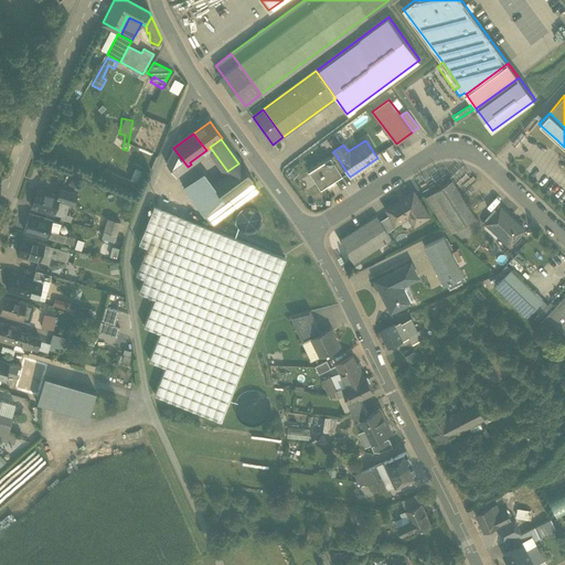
[(347,172),(336,155),(330,158),(341,176),(347,172)]
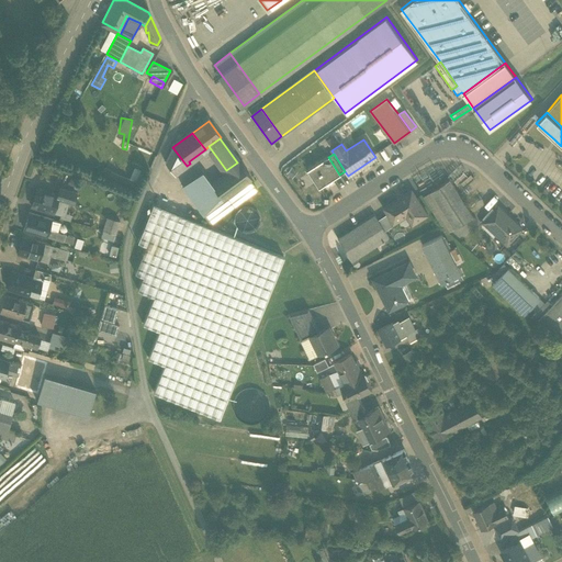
[(328,156),(306,170),(317,189),(339,175),(328,157),(328,156)]
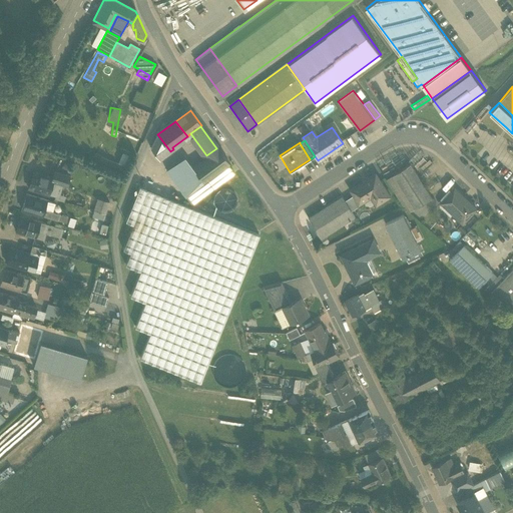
[(206,155),(191,166),(203,182),(227,165),(229,164),(217,147),(216,148),(206,155)]
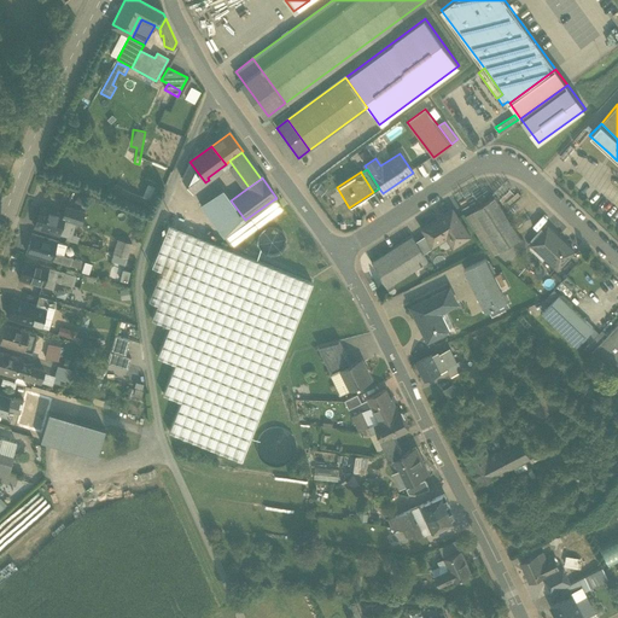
[(215,196),(202,205),(223,237),(229,232),(215,213),(223,207),(215,196)]
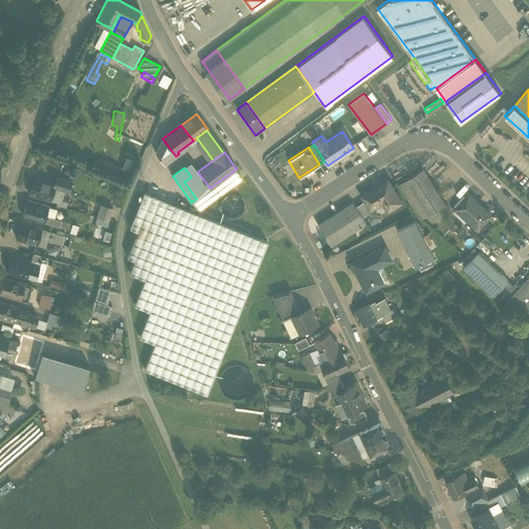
[(445,203),(423,168),(405,180),(428,214),(445,203)]
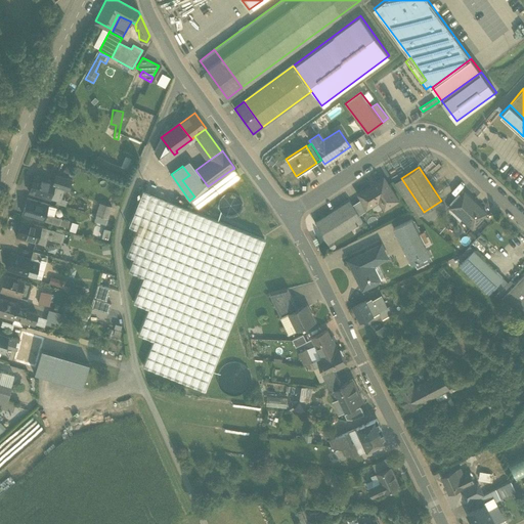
[(208,186),(194,197),(201,206),(239,177),(232,169),(208,186)]
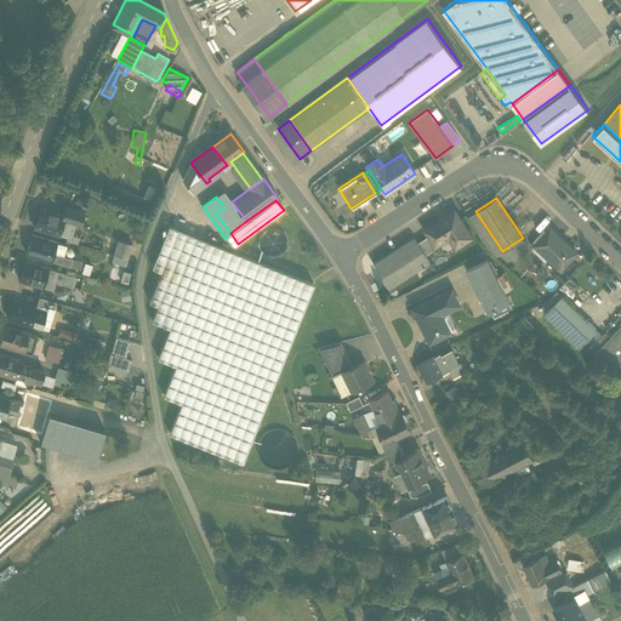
[(246,221),(232,201),(224,208),(216,214),(231,233),(246,221)]
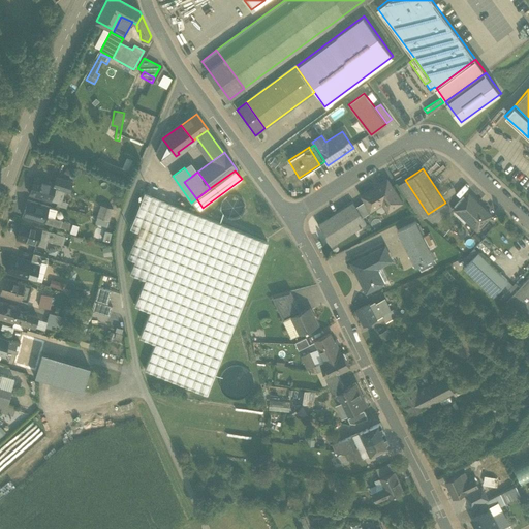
[(55,183),(35,177),(29,193),(50,199),(54,185),(55,183)]
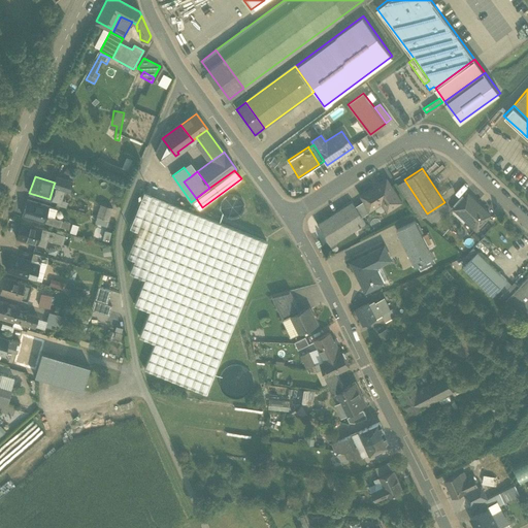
[(69,182),(58,178),(57,186),(65,188),(67,189),(69,182)]
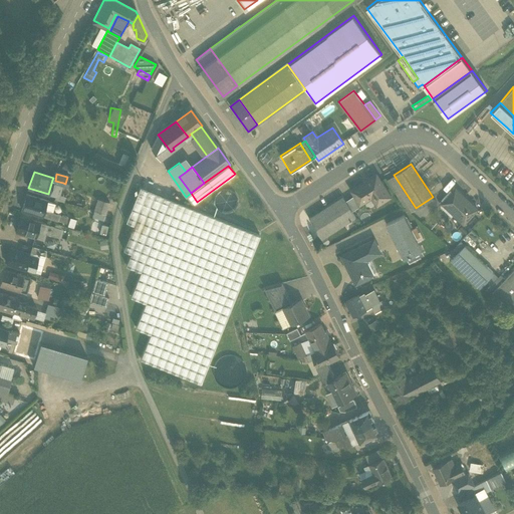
[(375,174),(349,191),(358,205),(373,195),(379,204),(391,197),(375,174)]
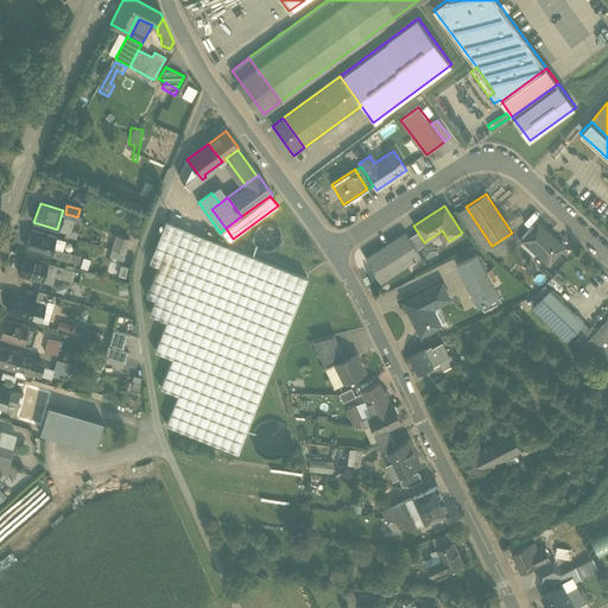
[(65,214),(62,213),(57,229),(65,232),(69,233),(70,230),(75,216),(65,214)]
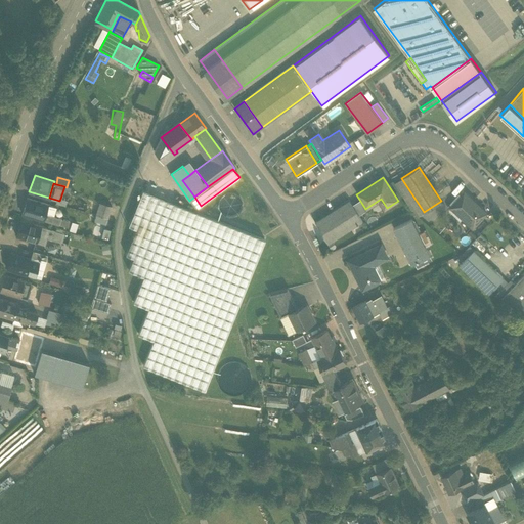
[(264,241),(142,191),(128,226),(136,229),(125,255),(133,258),(128,271),(143,276),(133,302),(148,308),(138,335),(153,341),(142,366),(204,391),(264,241)]
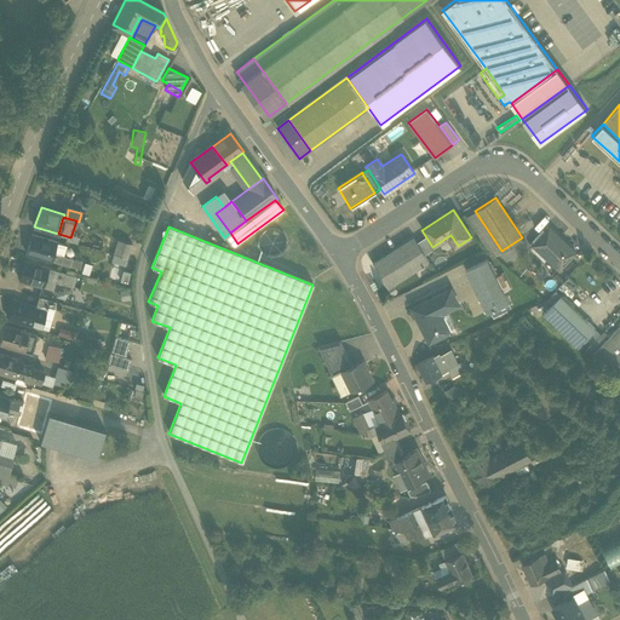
[(575,252),(550,228),(533,245),(560,269),(575,252)]
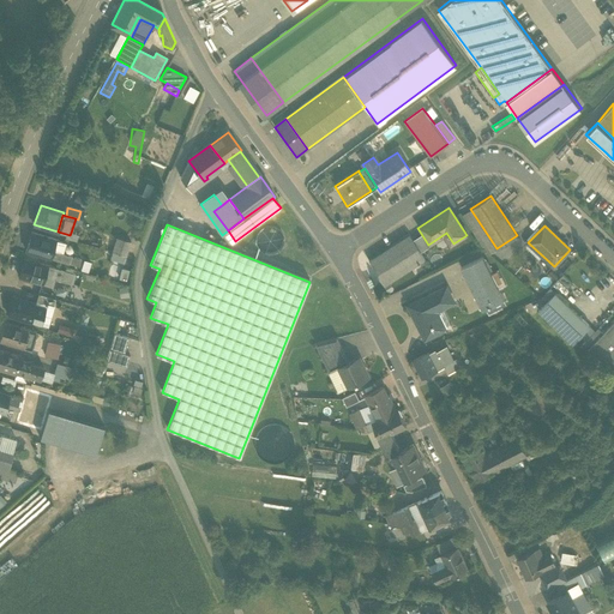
[(282,252),(281,228),(257,229),(258,253),(282,252)]
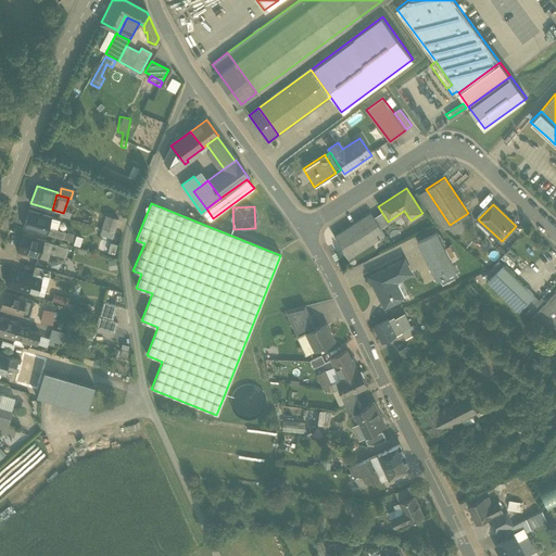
[(213,218),(206,209),(201,213),(209,222),(213,218)]
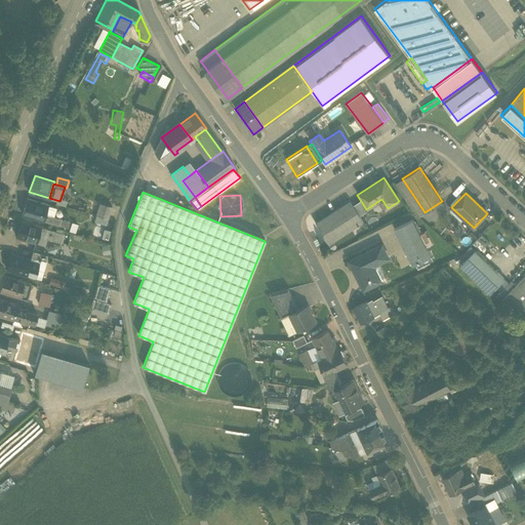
[(47,205),(27,199),(23,214),(43,220),(45,214),(47,205)]
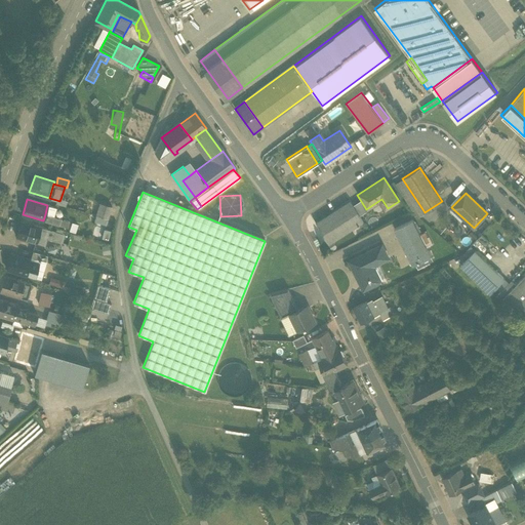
[(67,201),(61,199),(59,201),(56,200),(54,204),(66,207),(67,201)]
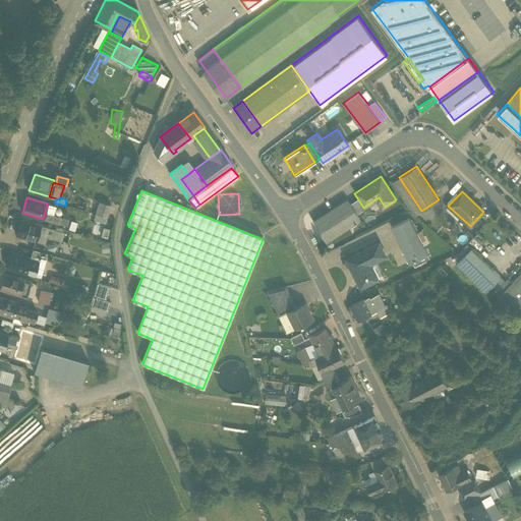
[(346,199),(312,222),(327,242),(359,221),(346,199)]
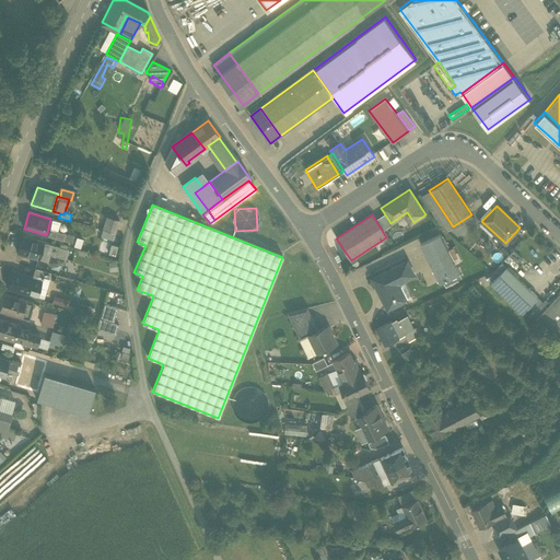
[(119,220),(106,217),(102,230),(115,234),(119,220)]
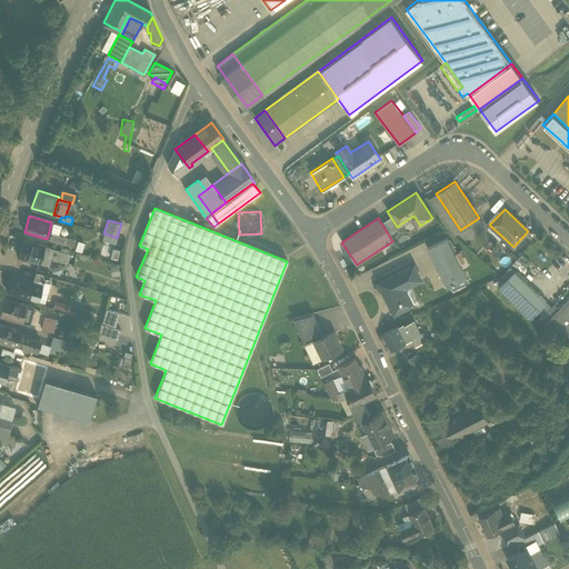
[(67,238),(49,232),(47,239),(65,245),(67,238)]
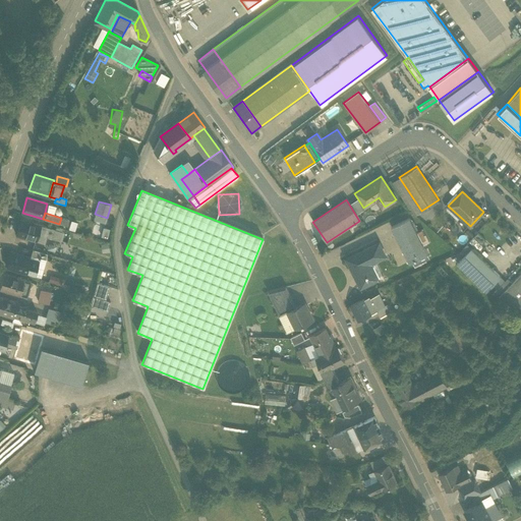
[(41,224),(20,218),(15,234),(36,240),(39,233),(41,224)]
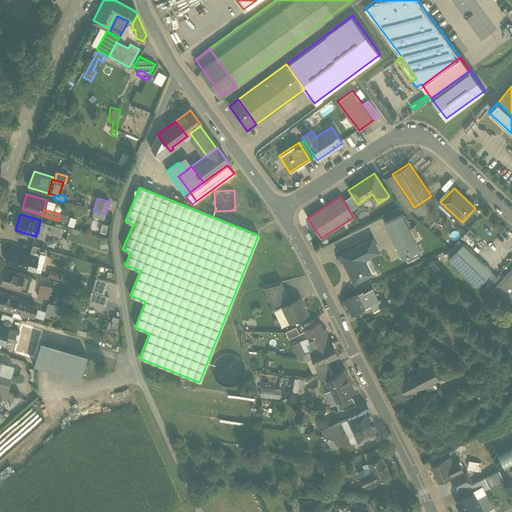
[(67,216),(60,214),(58,220),(66,222),(67,216)]
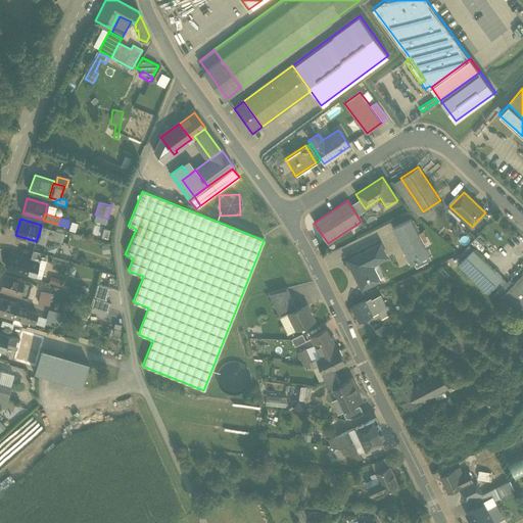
[(430,254),(411,219),(392,228),(412,265),(430,254)]
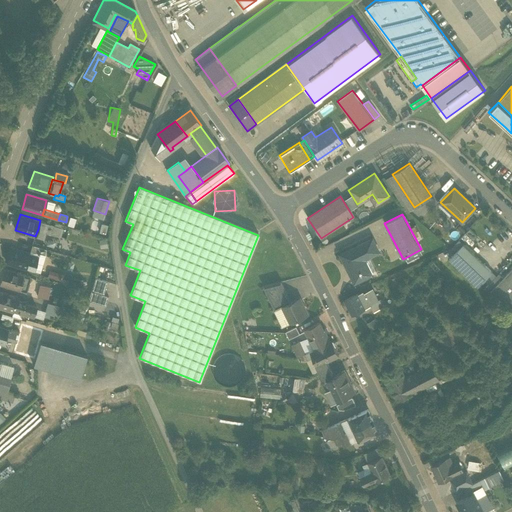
[(47,222),(40,220),(38,229),(45,231),(47,222)]
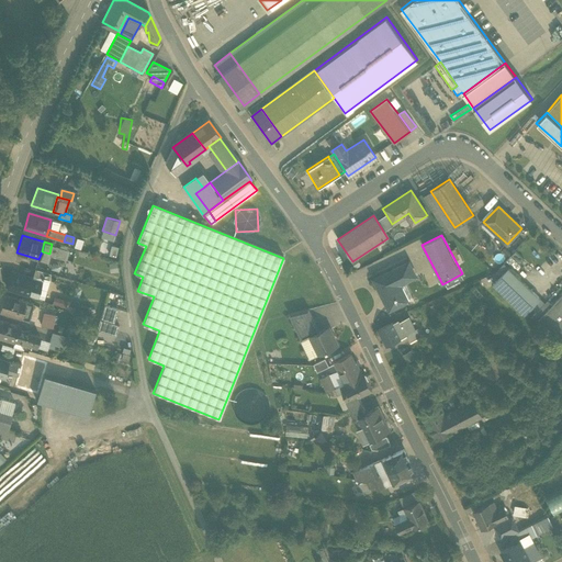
[(64,248),(52,244),(49,254),(48,256),(60,259),(64,248)]
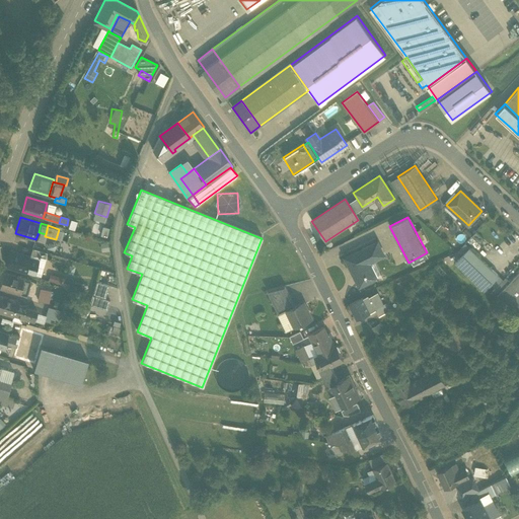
[(99,235),(105,237),(108,228),(101,226),(99,235)]
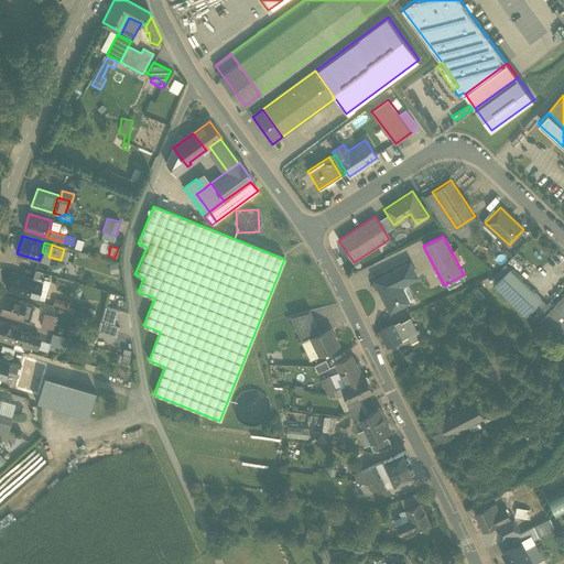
[(519,266),(524,259),(514,251),(510,259),(519,266)]
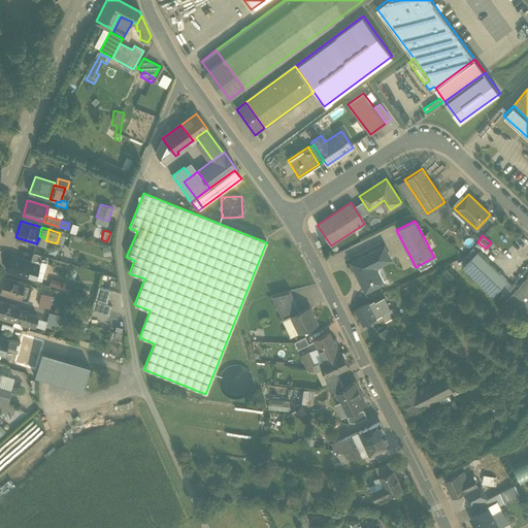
[(384,246),(352,263),(366,292),(382,284),(372,266),(389,258),(384,246)]
